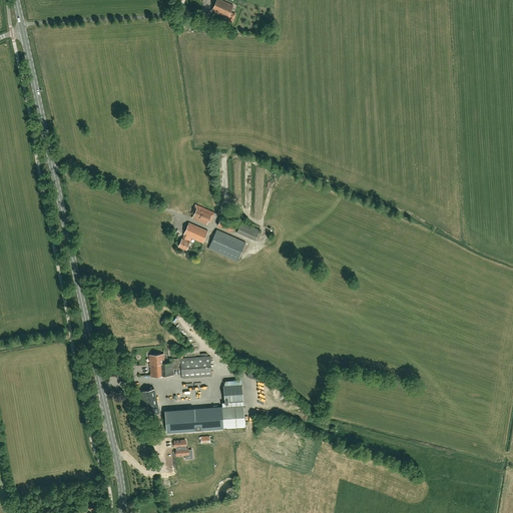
[(233,6),(219,0),(216,0),(212,11),(229,18),(228,21),(232,22),(235,15),(230,12),(233,6)]
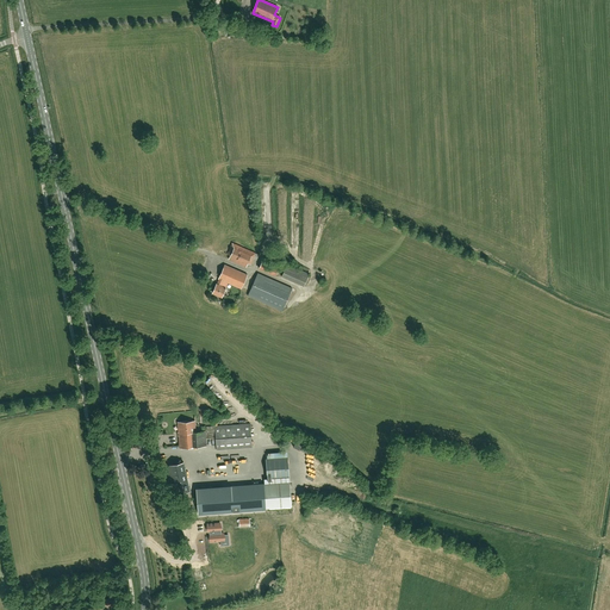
[(230,255),(229,259),(246,267),(248,262),(251,265),(253,260),(256,261),(259,255),(255,253),(232,243),(228,254),(230,255)]
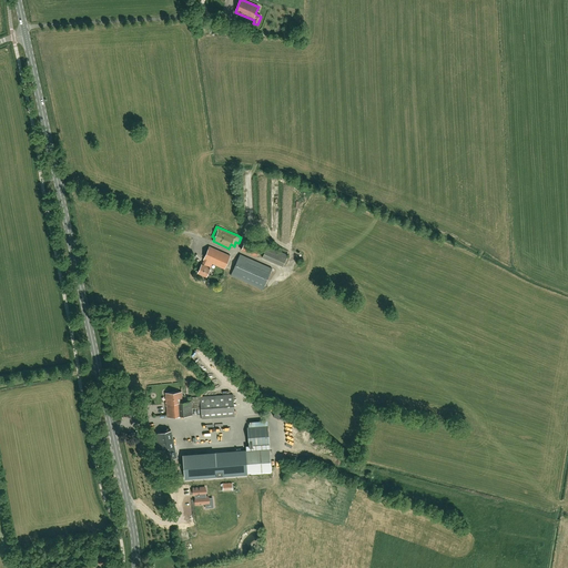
[(241,250),(256,256),(261,246),(245,240),(241,250)]
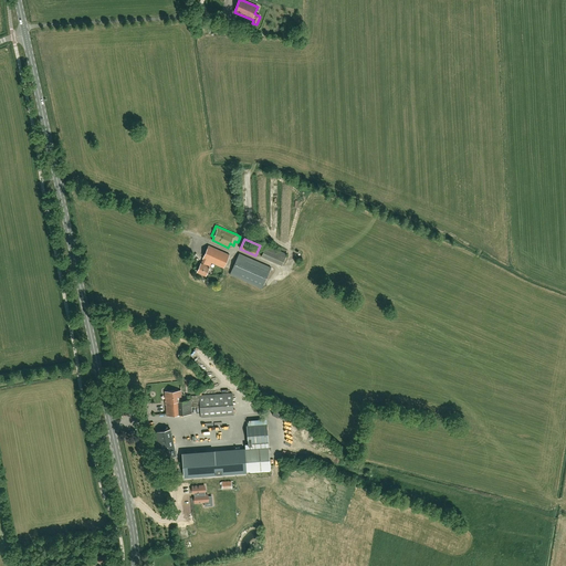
[(223,268),(229,254),(209,245),(202,259),(203,259),(201,263),(200,263),(197,271),(206,275),(209,268),(211,262),(223,268)]
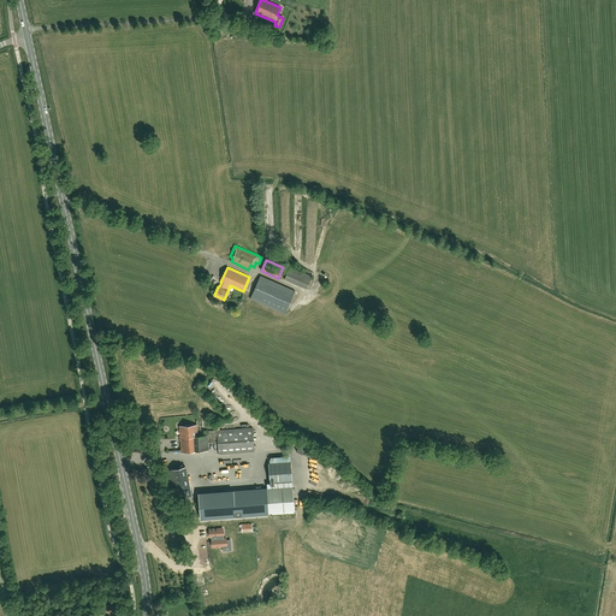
[(285,280),(307,290),(313,277),(291,267),(285,280)]
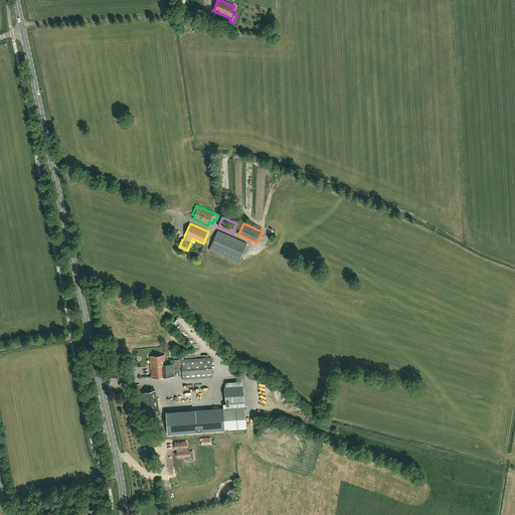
[(209,249),(238,263),(246,243),(217,230),(209,249)]
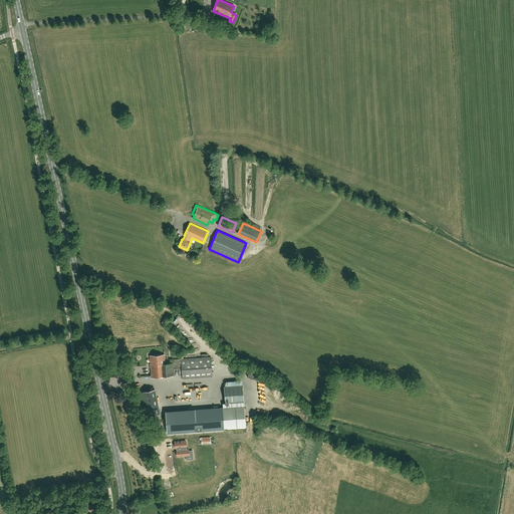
[(150,355),(152,377),(175,375),(174,369),(182,368),(183,379),(213,377),(211,356),(173,359),(170,359),(170,363),(165,363),(164,354),(150,355)]
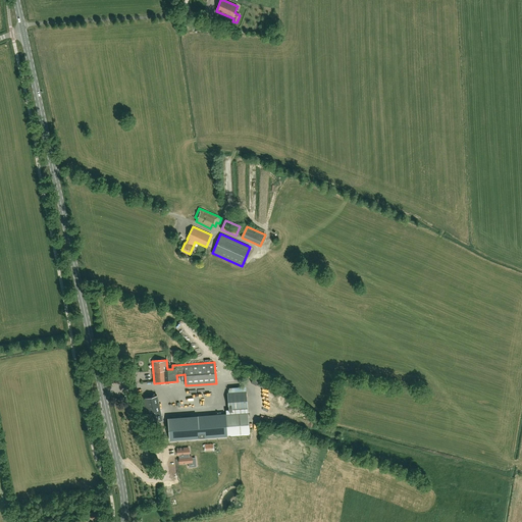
[(147,423),(162,420),(157,396),(142,399),(147,423)]
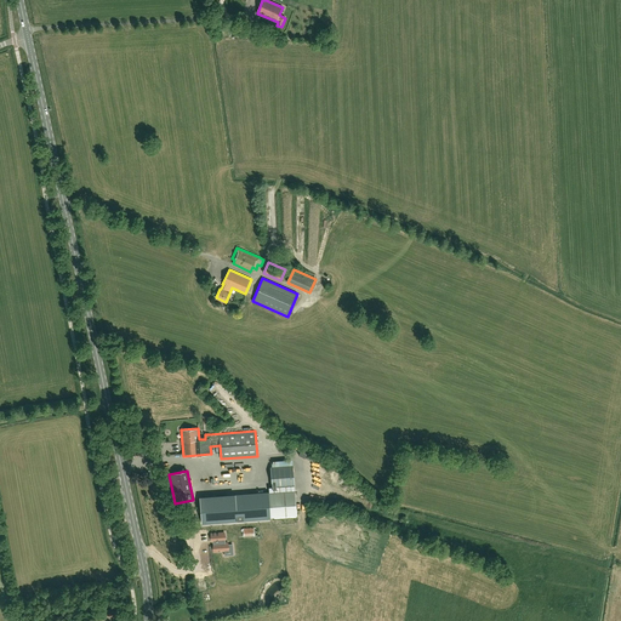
[(297,516),(295,490),(246,494),(200,497),(203,523),(297,516)]
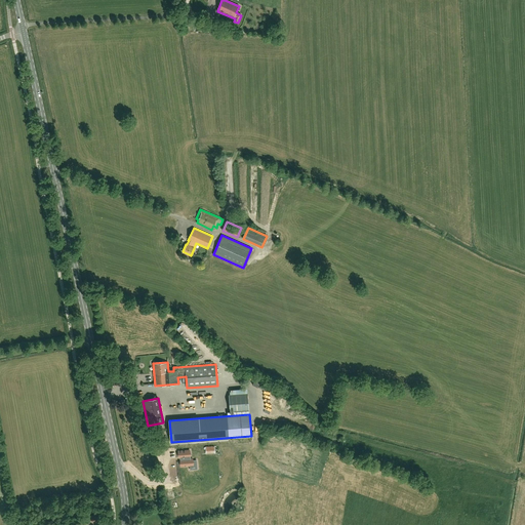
[(178,454),(179,457),(180,457),(180,459),(180,460),(180,466),(190,466),(190,467),(189,467),(190,468),(190,470),(197,469),(196,460),(193,460),(193,459),(191,459),(190,450),(178,451),(178,454)]
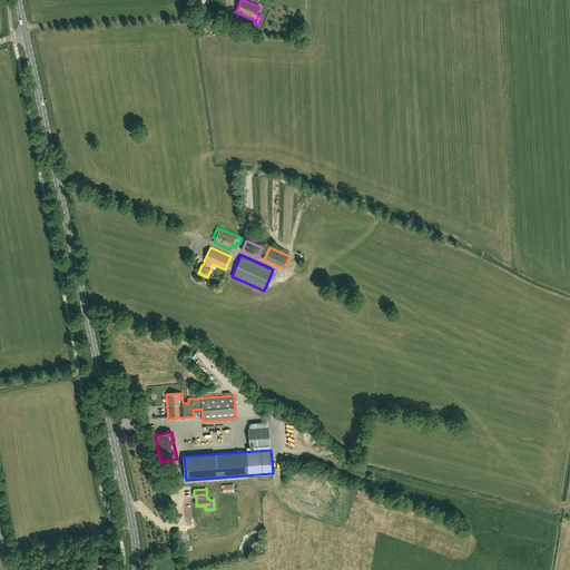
All buildings are outlined.
